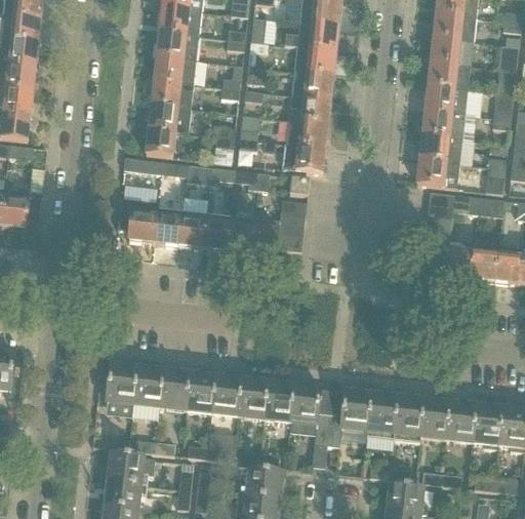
[(5,0),(4,14),(41,18),(43,0),(5,0)]
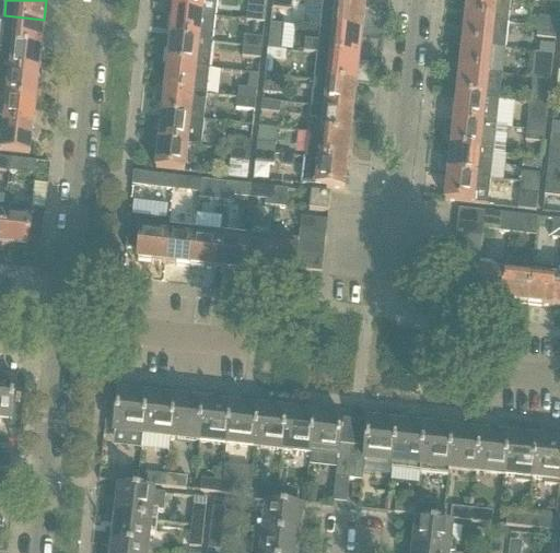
[(174,0),(173,8),(201,11),(216,12),(217,0),(174,0)]
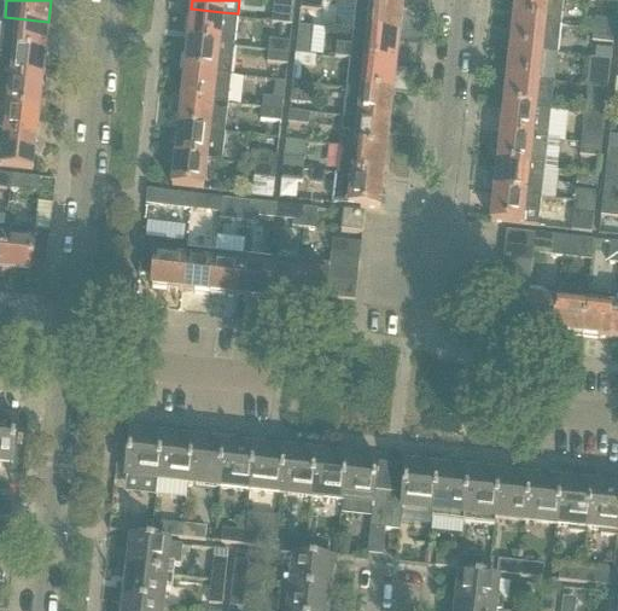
[(355,0),(351,27),(398,31),(402,4),(374,0),(355,0)]
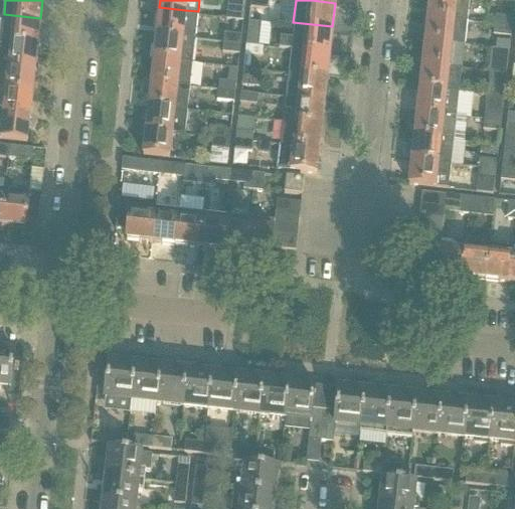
[(427,0),(426,13),(467,18),(469,0),(427,0)]
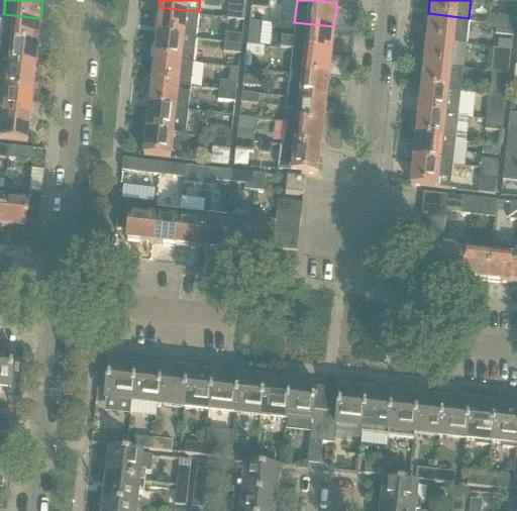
[(160,7),(157,30),(196,35),(199,11),(186,10),(160,7)]
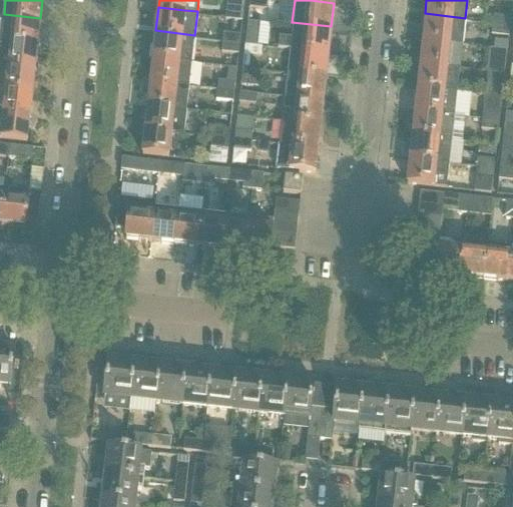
[(493,11),(492,21),(509,23),(510,13),(493,11)]
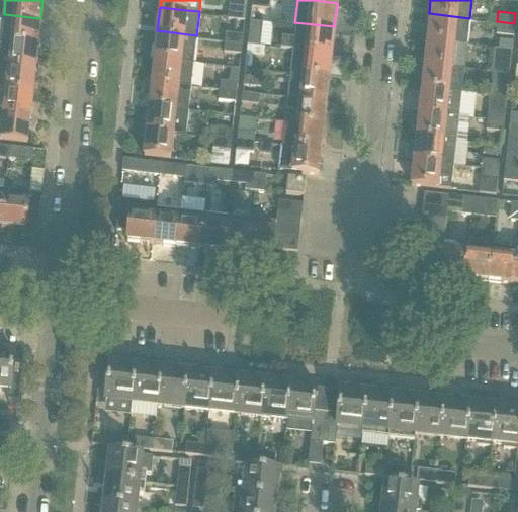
[(429,13),(426,37),(466,41),(469,18),(429,13)]
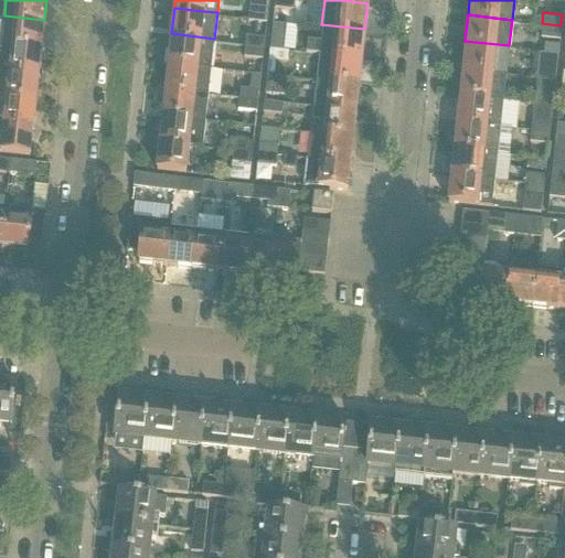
[(1,15),(0,28),(0,41),(41,46),(44,20),(4,15),(1,15)]
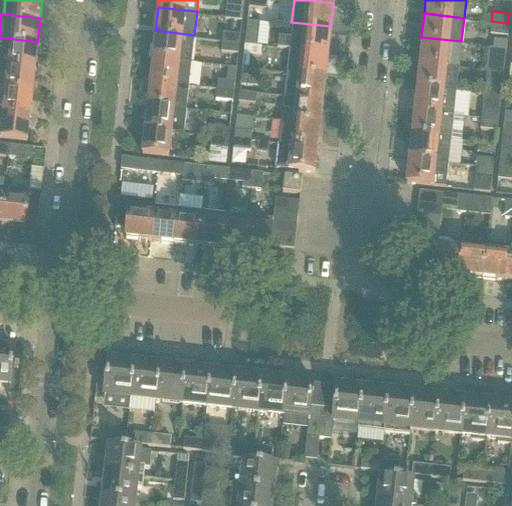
[(247,18),(245,40),(257,42),(259,19),(247,18)]
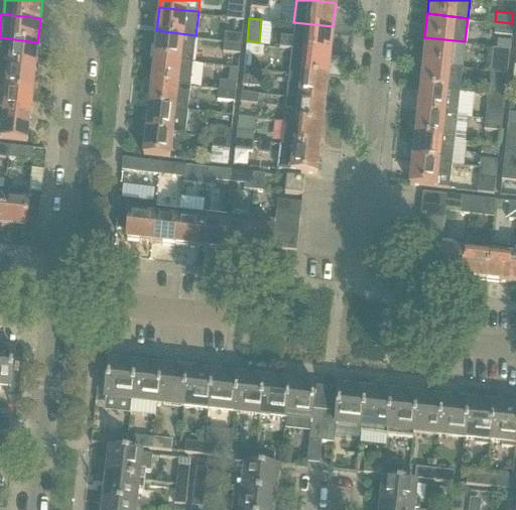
[(512,23),(495,21),(494,30),(511,32),(512,23)]
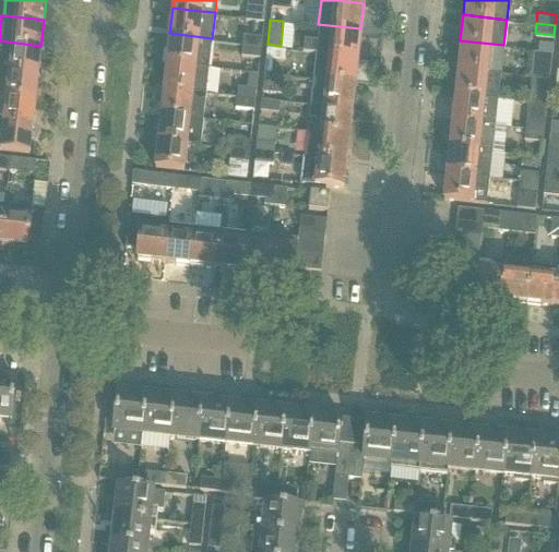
[(302,48),(316,49),(358,55),(360,28),(318,24),(317,36),(304,35),(302,48)]
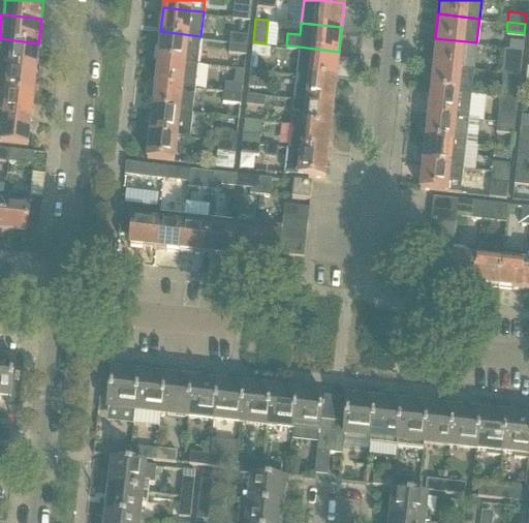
[(230,30),(229,39),(247,41),(248,32),(230,30)]
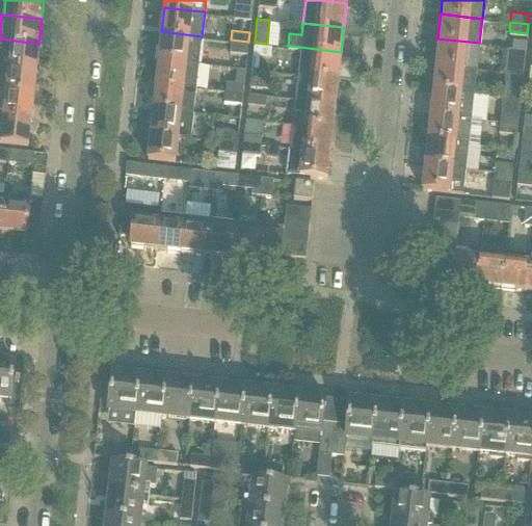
[(161,31),(158,56),(198,60),(202,36),(161,31)]
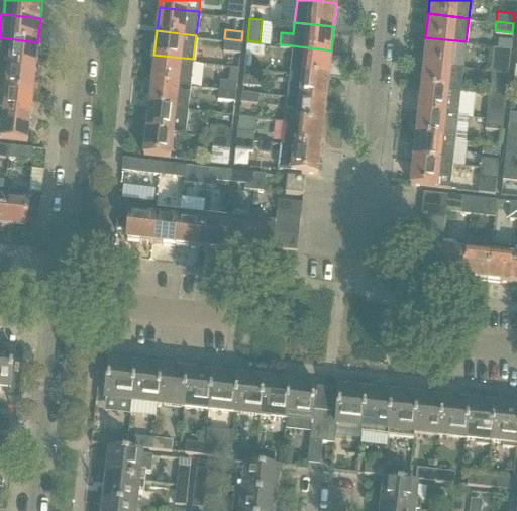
[(0,37),(0,62),(34,66),(37,42),(0,37)]
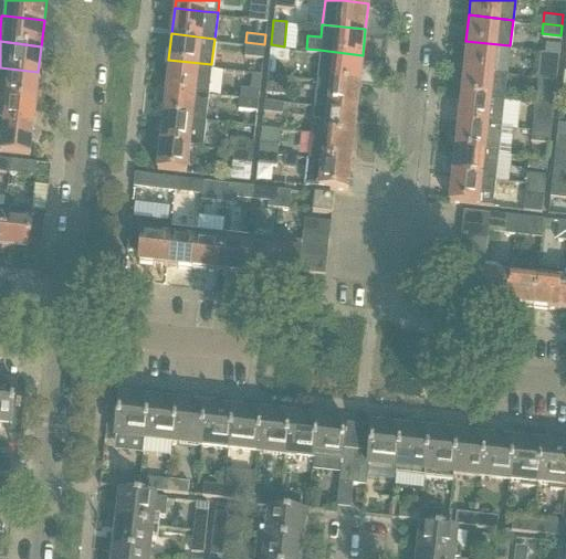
[(465,41),(463,66),(506,72),(510,45),(465,41)]
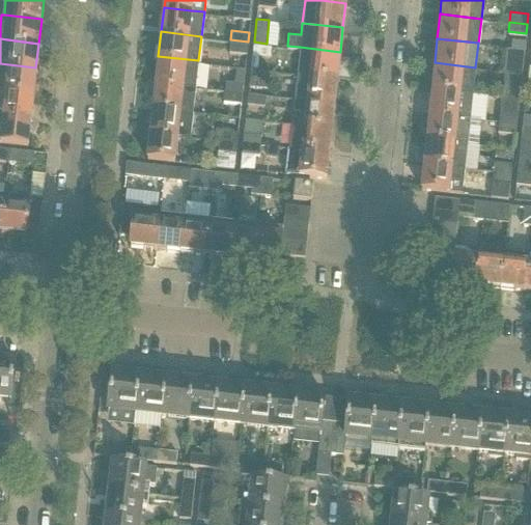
[(230,39),(229,50),(244,52),(247,52),(248,42),(230,39)]
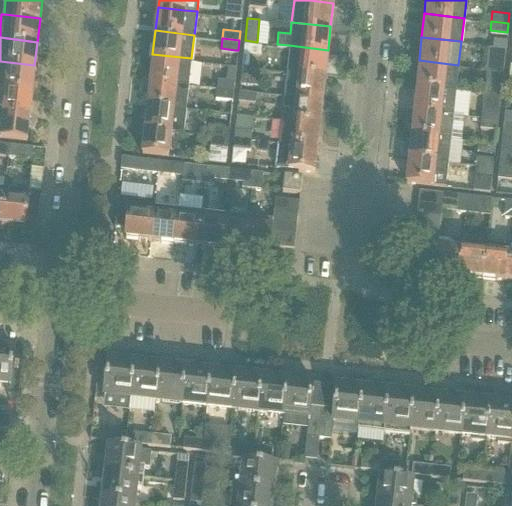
[(245,40),(244,51),(260,53),(261,42),(257,42),(245,40)]
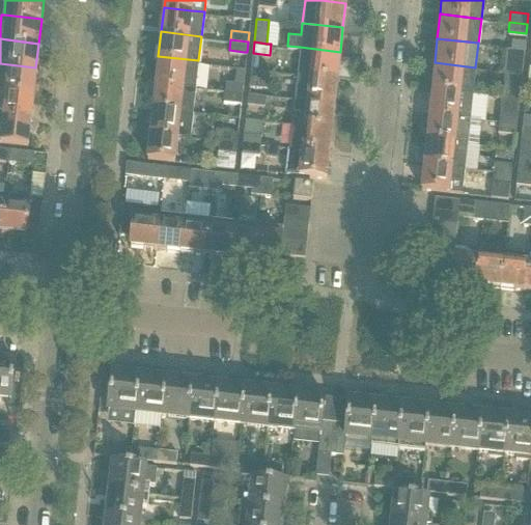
[(507,46),(505,71),(522,73),(525,48),(507,46)]
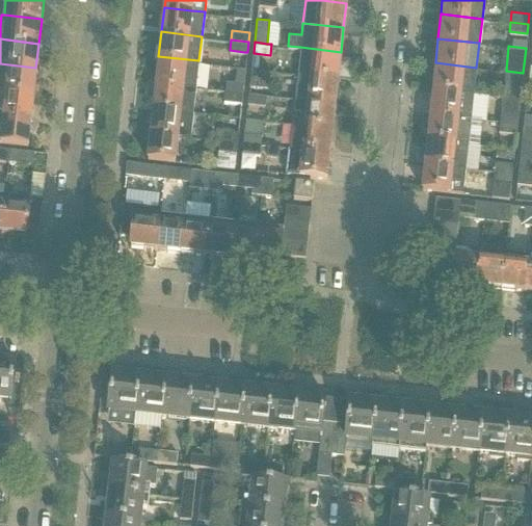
[(300,47),(297,72),(338,76),(341,52),(300,47)]
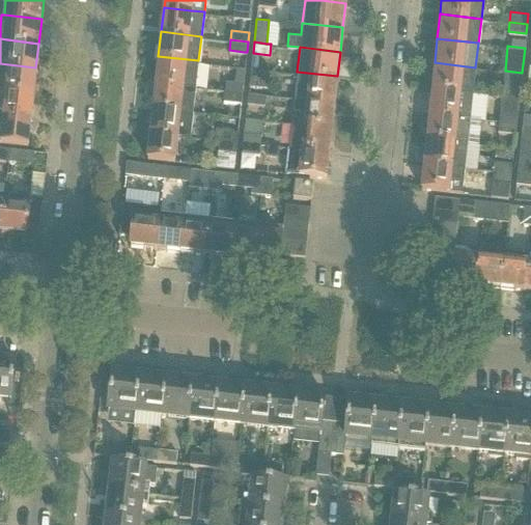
[(158,56),(156,80),(196,85),(198,60),(158,56)]
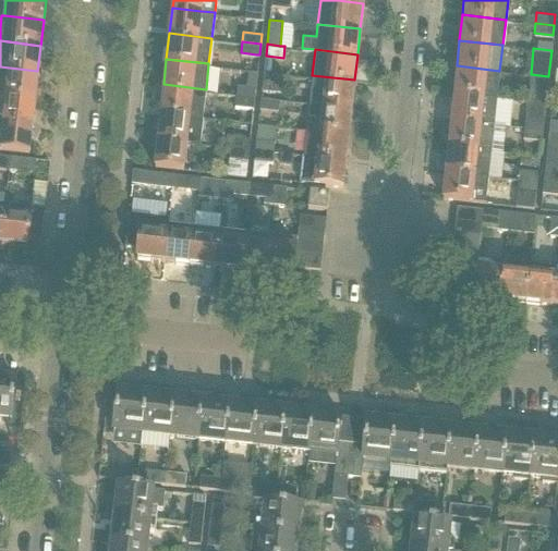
[(457,65),(453,92),(497,96),(499,71),(457,65)]
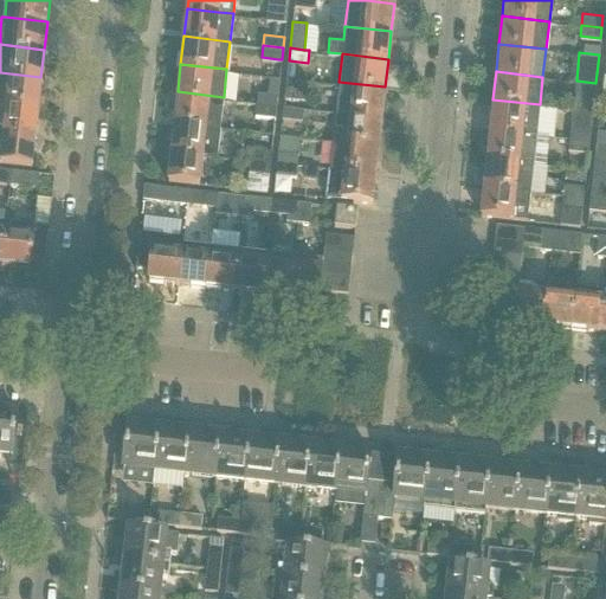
[(0,101),(6,102),(38,105),(40,77),(0,72),(0,101)]
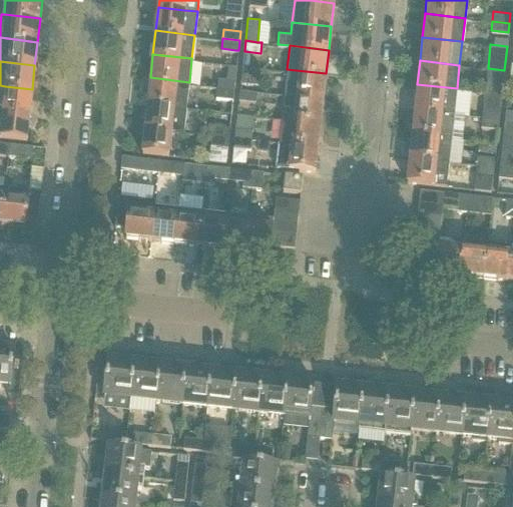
[(218,76),(216,86),(233,87),(235,75),(236,64),(228,63),(226,77),(218,76)]
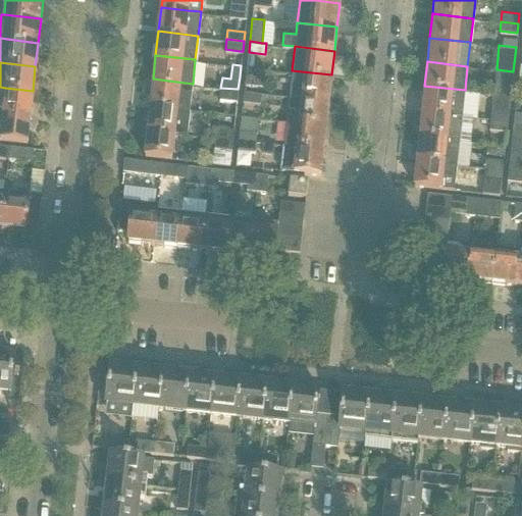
[(247,66),(245,83),(256,84),(258,67),(247,66)]
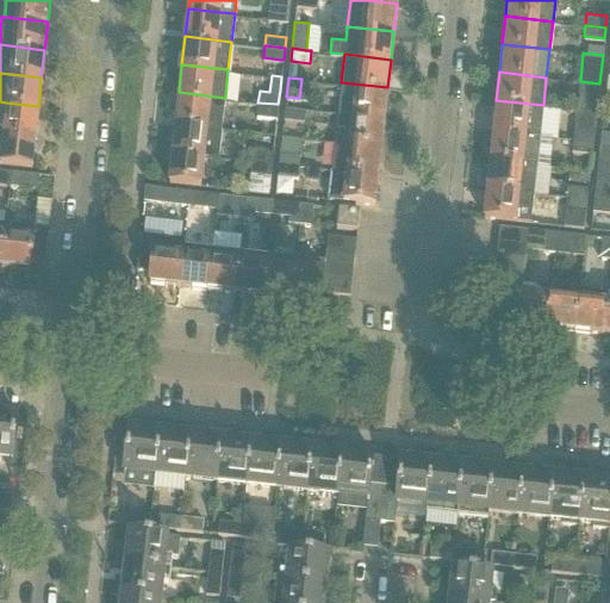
[(580,81),(577,109),(596,111),(599,84),(580,81)]
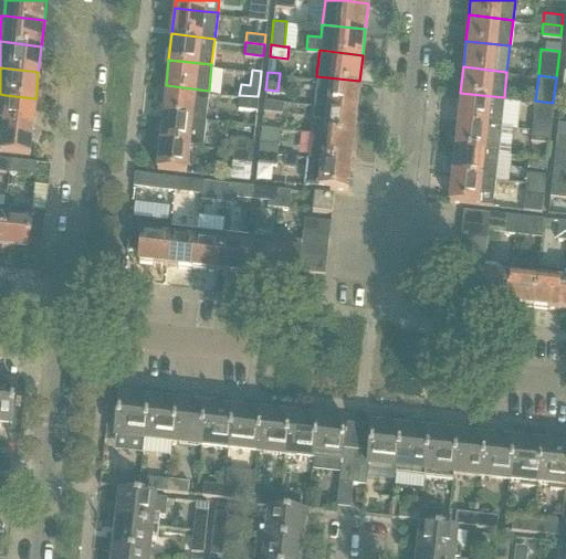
[(314,103),(327,104),(356,107),(359,81),(316,76),(314,103)]
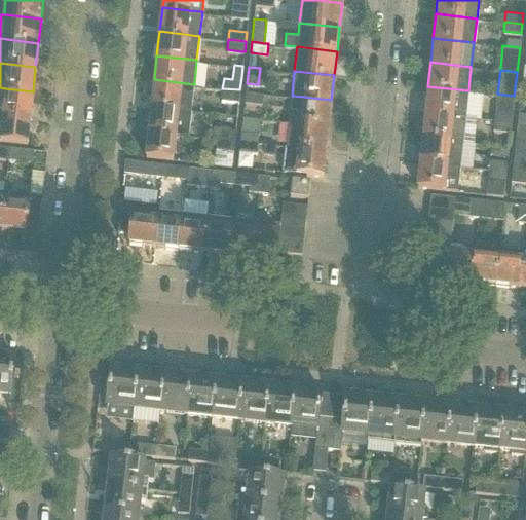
[(154,79),(151,104),(178,107),(191,108),(194,84),(154,79)]
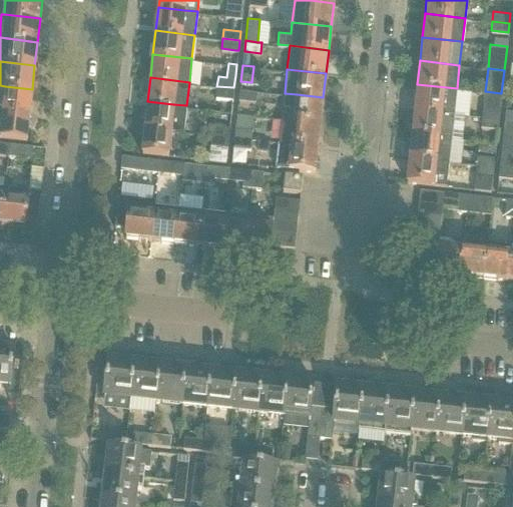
[(417,84),(414,107),(454,112),(457,88),(417,84)]
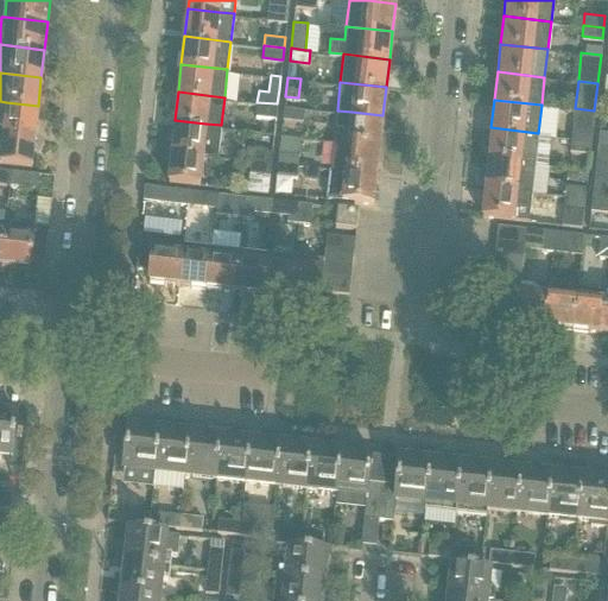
[(6,102),(2,130),(35,133),(38,106),(6,102)]
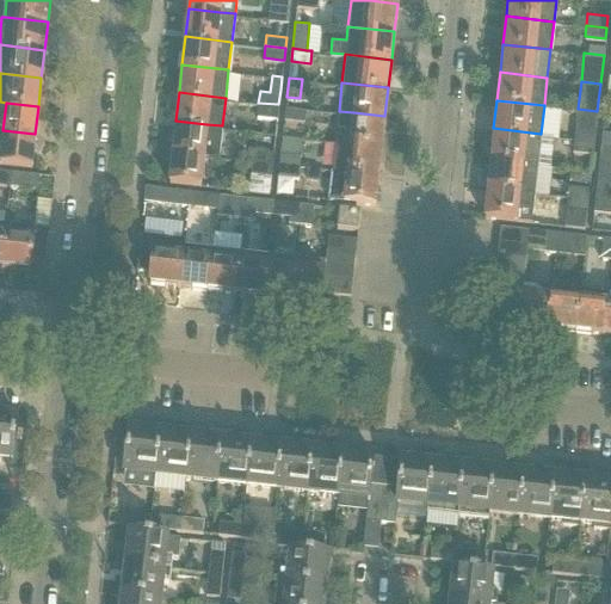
[(258,103),(257,113),(277,116),(278,104),(258,103)]
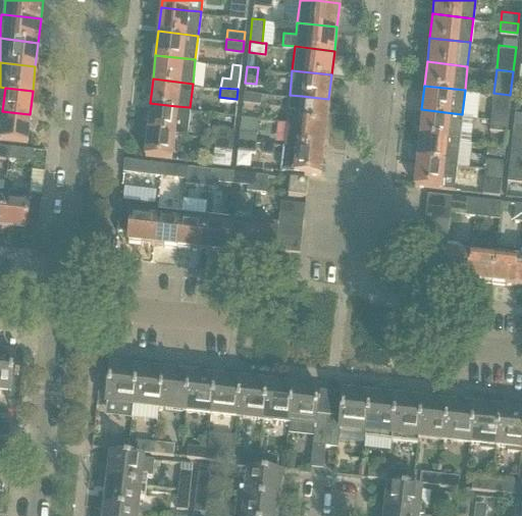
[(244,90),(243,100),(260,102),(261,92),(244,90)]
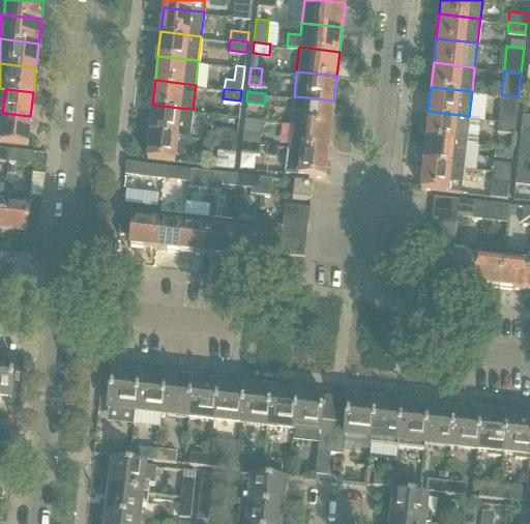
[(501,94),(499,119),(516,121),(518,96),(501,94)]
